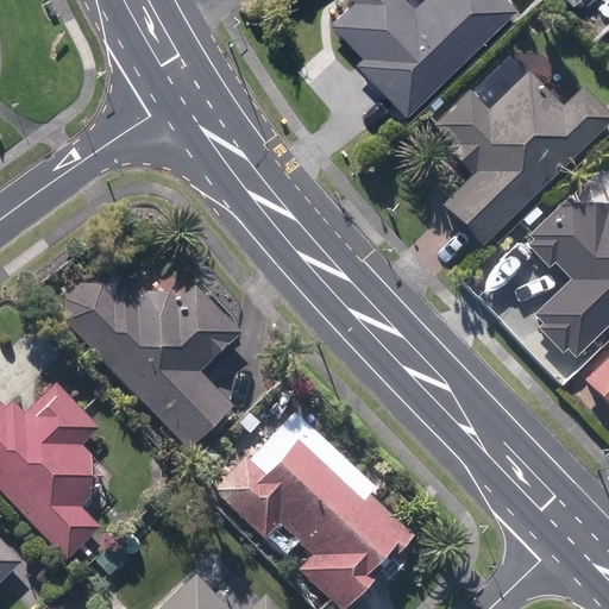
[(355,62),(405,113),(514,7),(506,0),(420,0),(413,7),(406,0),(353,0),(332,23),(363,55),(355,62)]
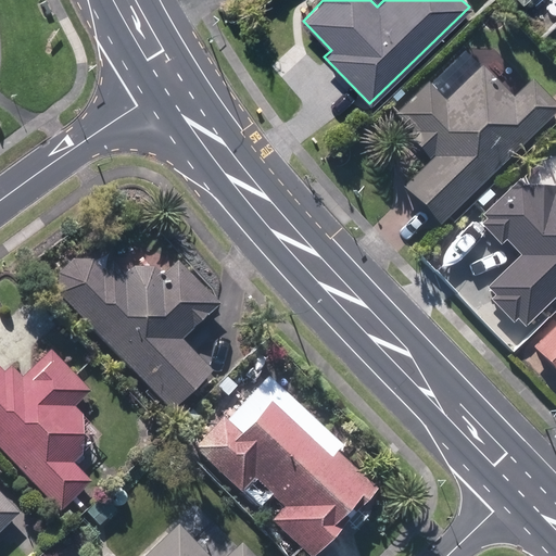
[(404,188),(439,225),(555,111),(555,106),(531,81),(510,100),(480,68),(444,102),(427,85),(395,114),(415,134),(409,139),(431,162),(404,188)]
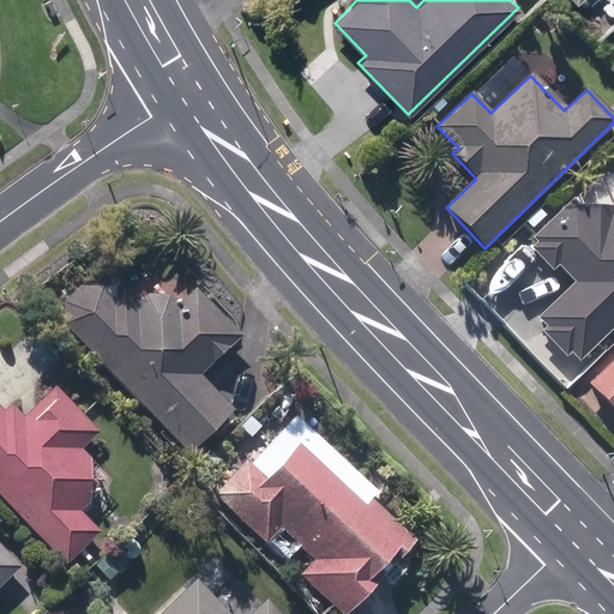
[(569,353),(578,361),(613,325),(613,202),(595,222),(573,199),(534,238),(539,242),(533,250),(552,270),(558,265),(573,282),(539,317),(548,327),(542,333),(565,355),(569,353)]
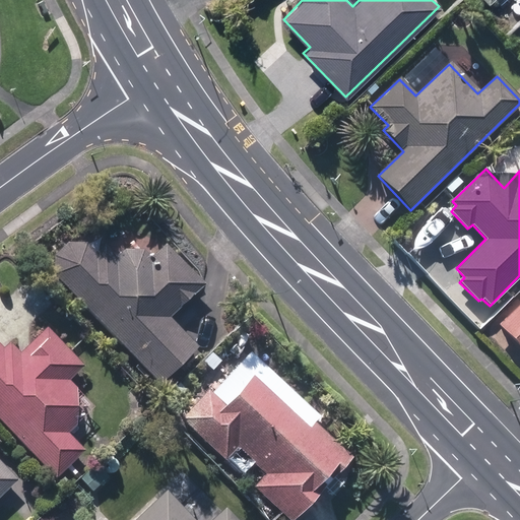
[(55,275),(158,382),(196,346),(170,318),(204,283),(166,243),(149,259),(141,250),(125,250),(117,257),(104,245),(96,253),(86,243),(67,243),(55,254),(55,275)]
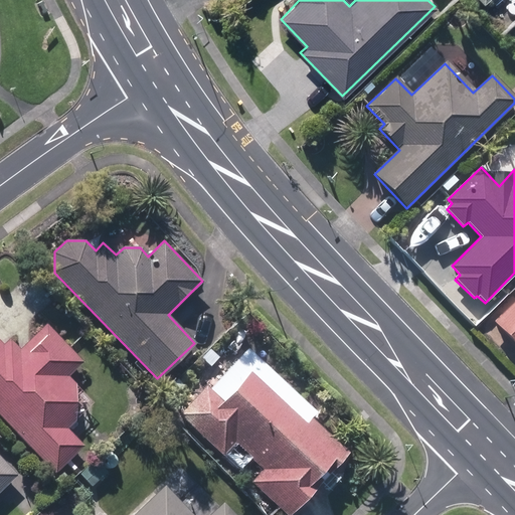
[(0,416),(53,474),(82,446),(65,428),(94,402),(67,376),(81,363),(45,325),(19,351),(9,340),(3,346),(0,342),(0,416)]
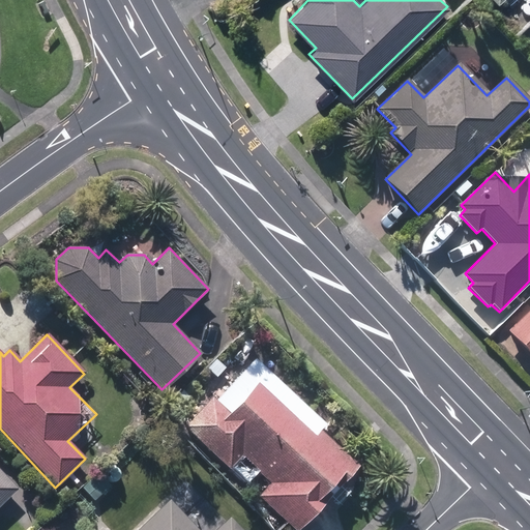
[(202,375),(207,381),(221,369),(215,362),(202,375)]
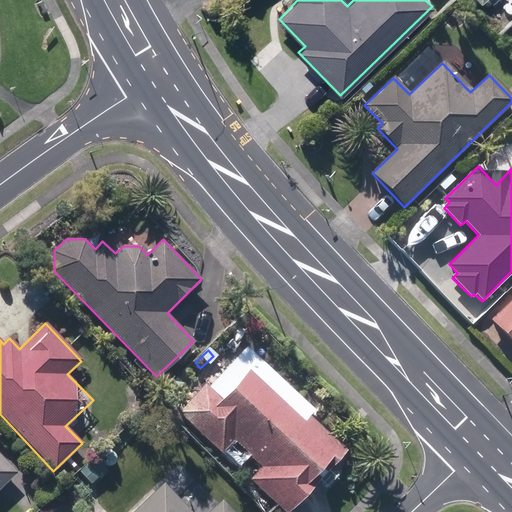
[(250,481),(284,511),(289,511),(346,450),(308,416),(304,421),(249,370),(222,400),(205,384),(178,413),(221,452),(233,440),(263,467),(250,481)]
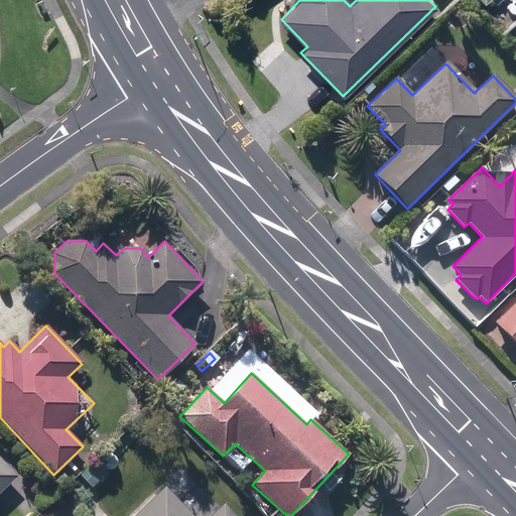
[(0,491),(16,476),(0,459),(0,491)]
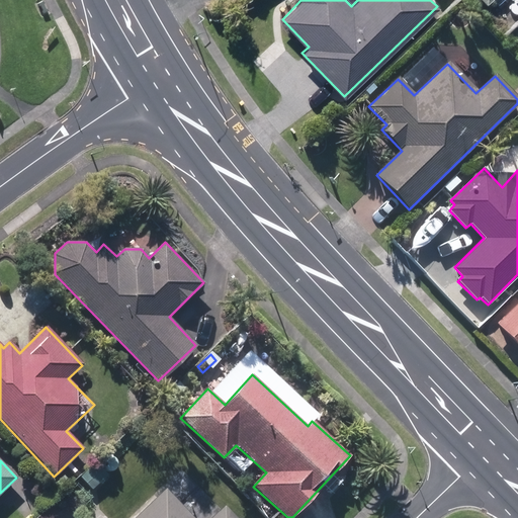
[(81,477),(92,489),(107,475),(96,462),(81,477)]
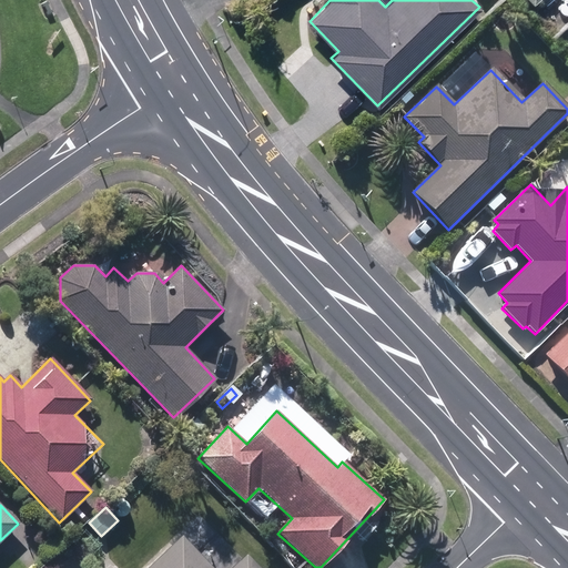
[(60,530),(68,539),(78,530),(70,523),(60,530)]
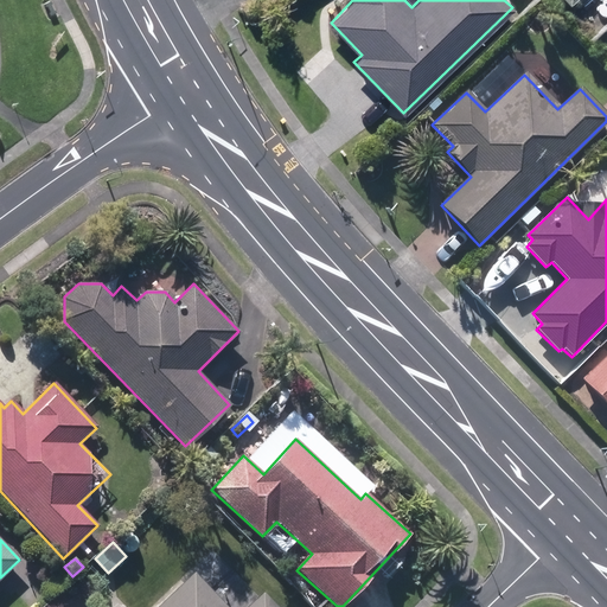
[(157,606),(276,606),(262,592),(247,606),(224,606),(191,574),(157,606)]
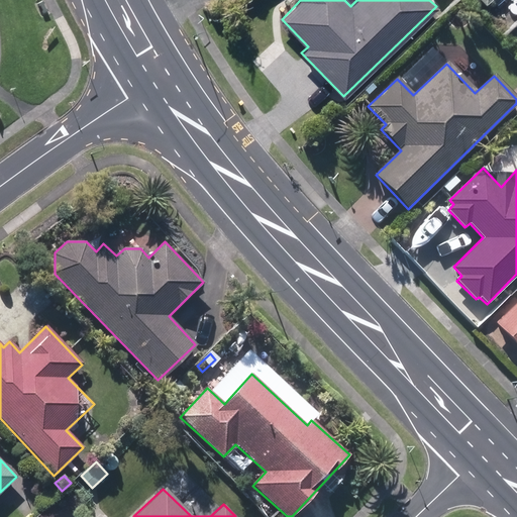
[(23,509),(30,510),(35,506),(35,499),(31,494),(25,494),(20,498),(19,505),(23,509)]
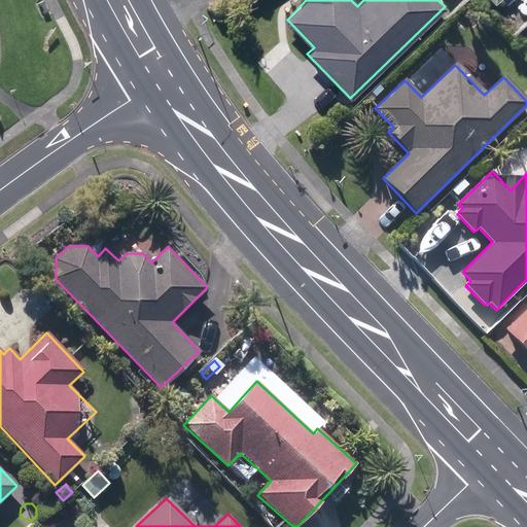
All buildings are outlined.
